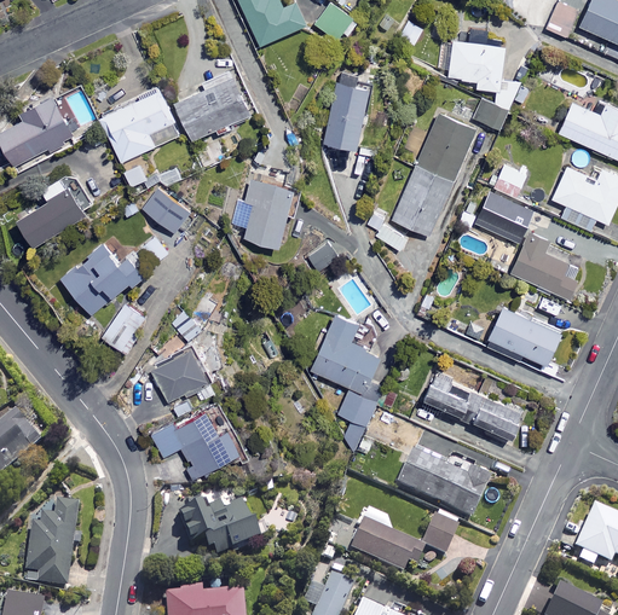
[(237,0),(259,46),(306,25),(295,1),(282,7),(278,0),(237,0)]
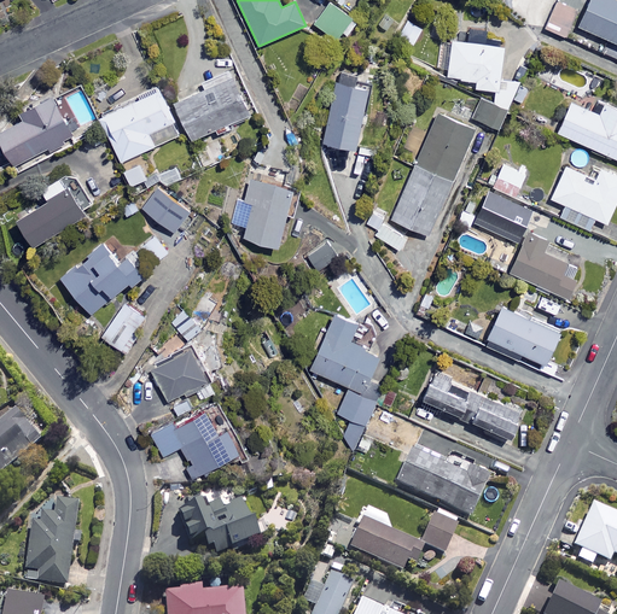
[(616,0),(588,0),(575,29),(616,48),(616,0)]
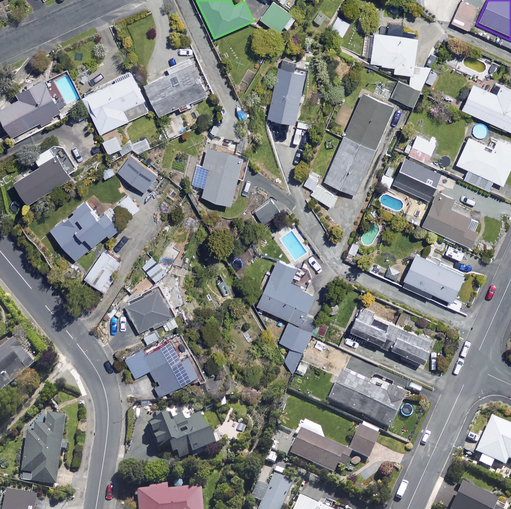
[(295,18),(273,2),(259,20),(281,36),(295,18)]
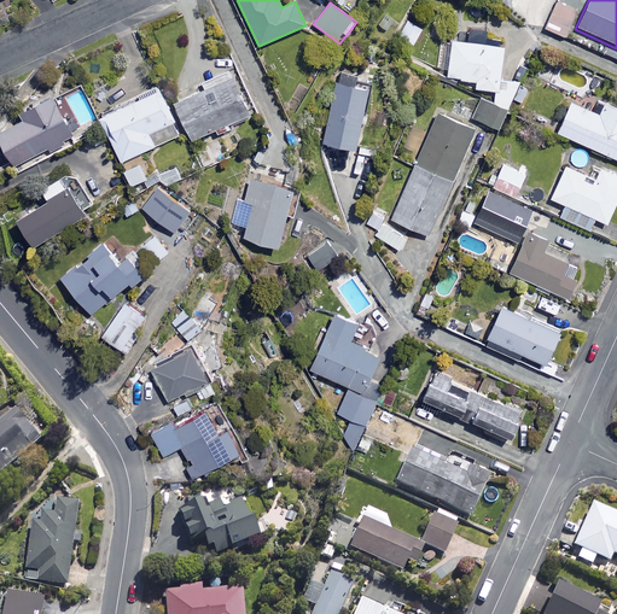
[(421,30),(407,23),(399,41),(413,47),(421,30)]
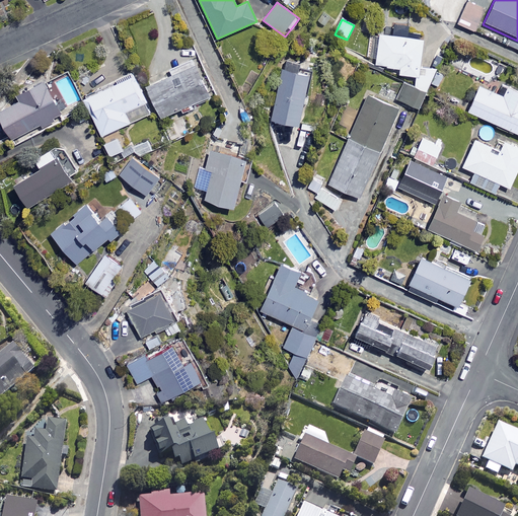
[(423,41),(379,34),(375,66),(398,69),(397,75),(415,77),(414,85),(432,87),(434,70),(419,68),(423,41)]
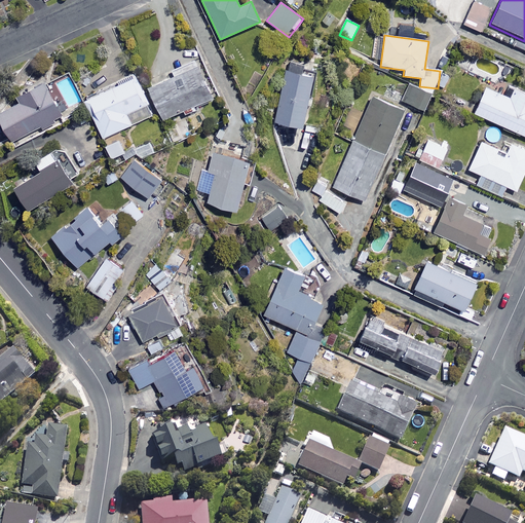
[(302,66),(287,63),(274,121),(303,127),(314,73),(301,71),(302,66)]
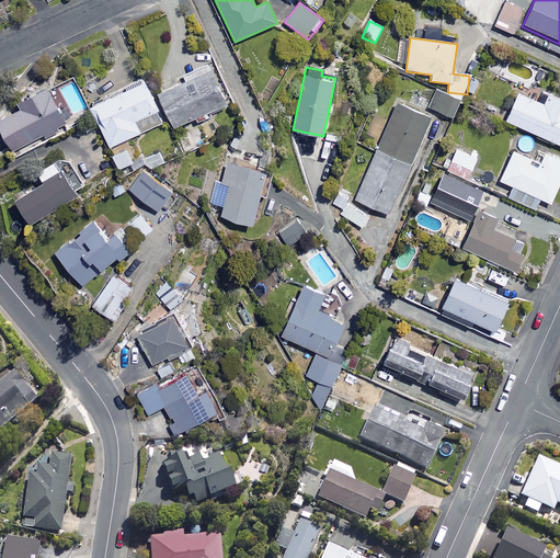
[(227,104),(210,68),(158,92),(173,127),(195,118),(196,122),(208,117),(206,113),(227,104)]
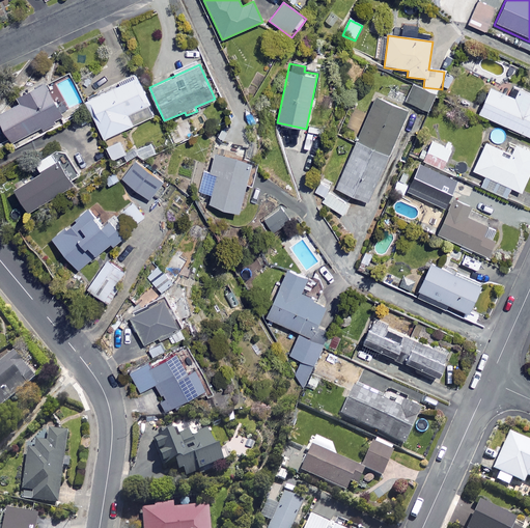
[(155,117),(137,77),(85,100),(103,140),(155,117)]
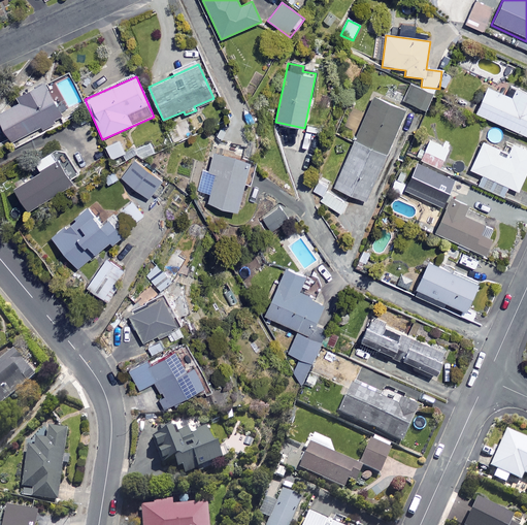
[(0,118),(11,141),(39,128),(41,133),(55,127),(53,122),(67,115),(54,86),(48,88),(45,80),(17,95),(20,102),(0,111),(0,118)]
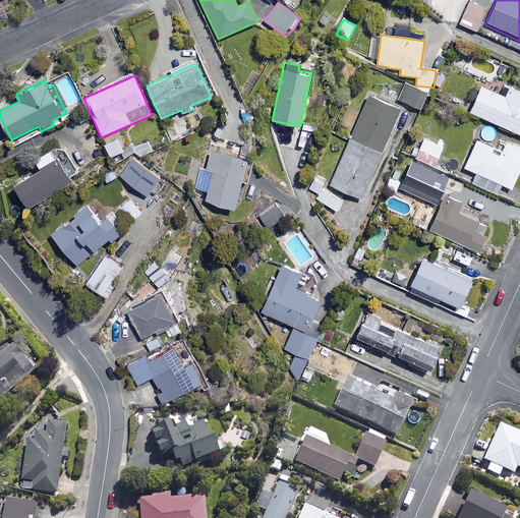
[(427,93),(404,84),(398,102),(421,110),(427,93)]
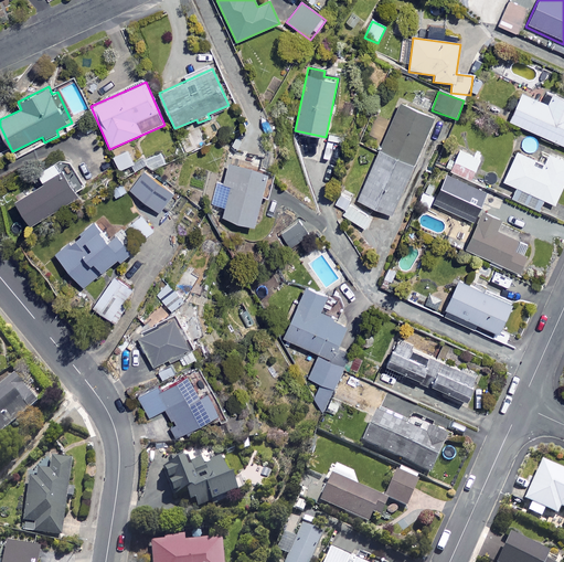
[(521,94),(509,123),(563,147),(563,99),(552,94),(546,106),(521,94)]
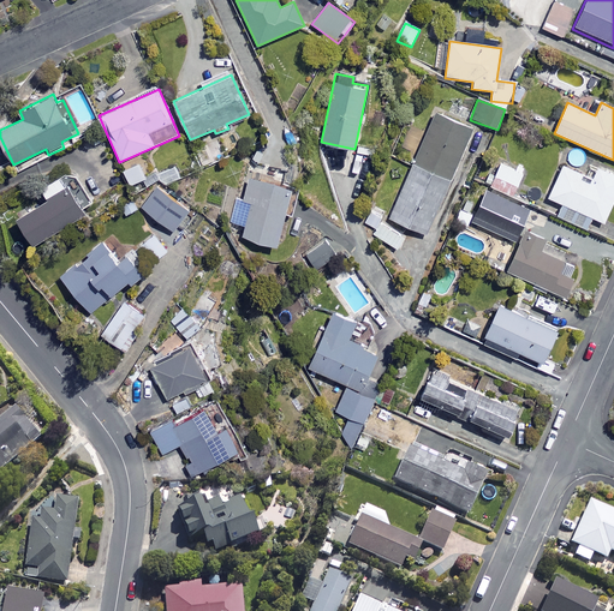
[(471,129),(435,113),(389,220),(428,237),(465,153),(462,151),(471,129)]
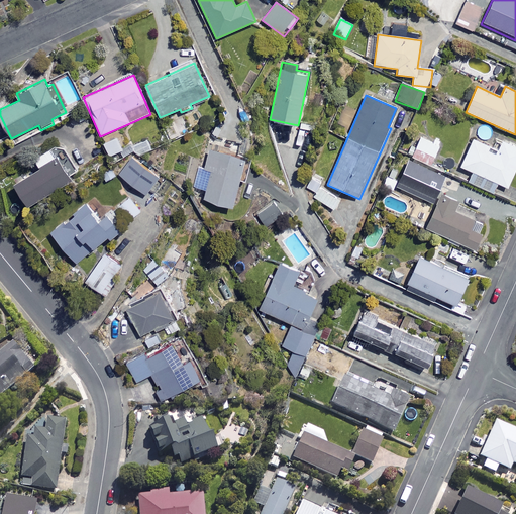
[(122,150),(116,137),(103,143),(109,157),(122,150)]
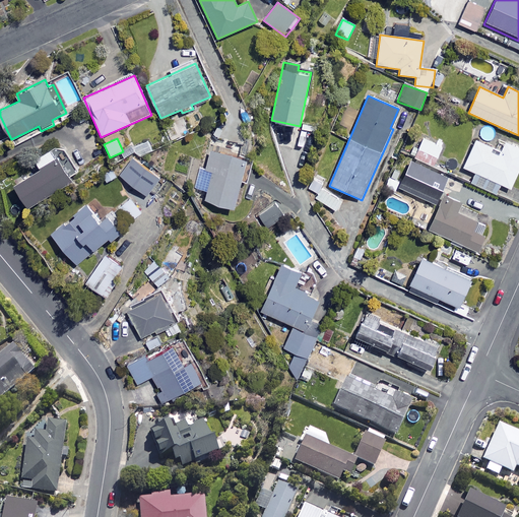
[(492,147),(475,140),(462,169),(474,174),(469,184),(496,196),(501,185),(510,189),(518,168),(518,147),(496,138),(492,147)]
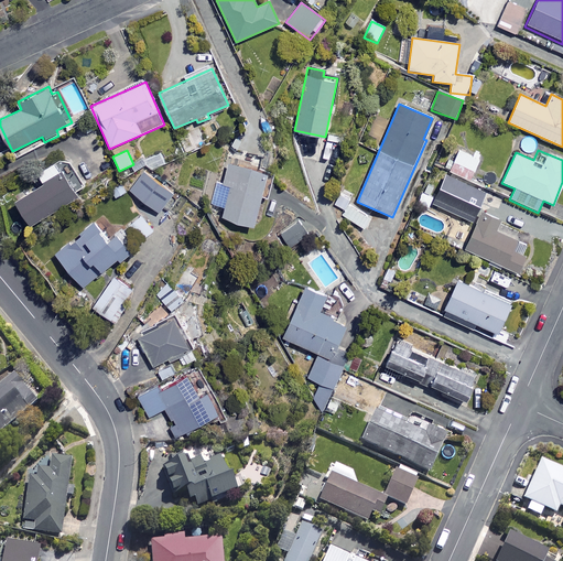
[(473,153),(472,158),(455,151),(440,190),(471,202),(477,186),(469,183),(480,157),(473,153)]
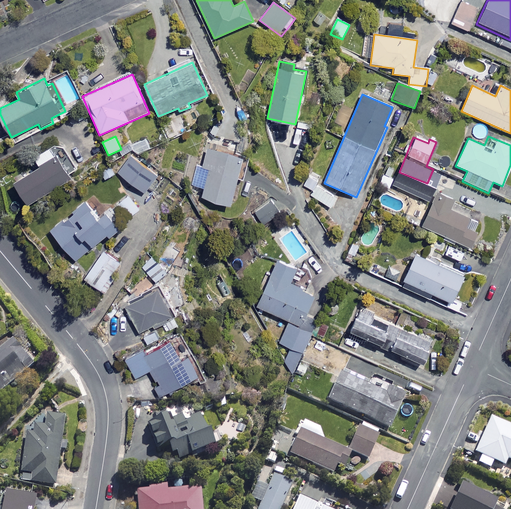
[(69,175),(49,145),(34,155),(40,165),(14,182),(28,203),(69,175)]
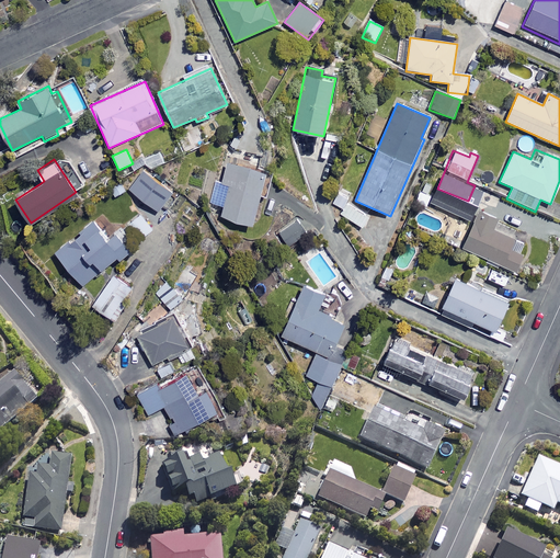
[(265,172),(227,162),(221,184),(228,186),(220,217),(252,225),(265,172)]
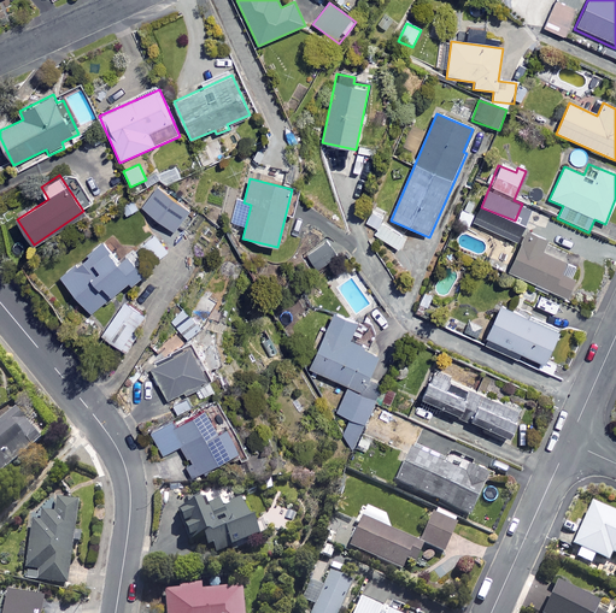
[(141,208),(162,225),(156,234),(166,242),(191,212),(159,187),(141,208)]
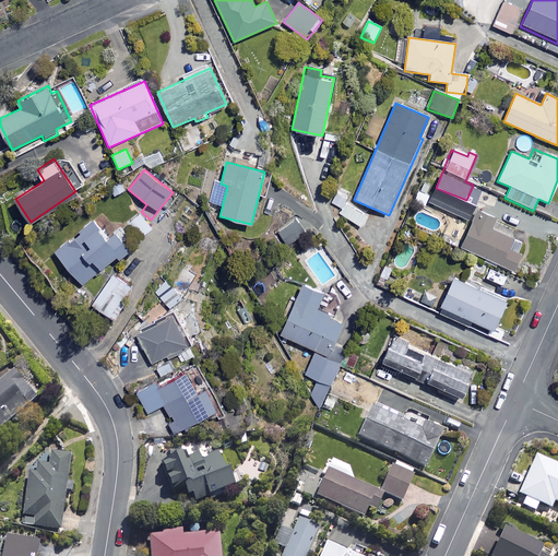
[(347,200),(337,192),(331,202),(341,210),(347,200)]
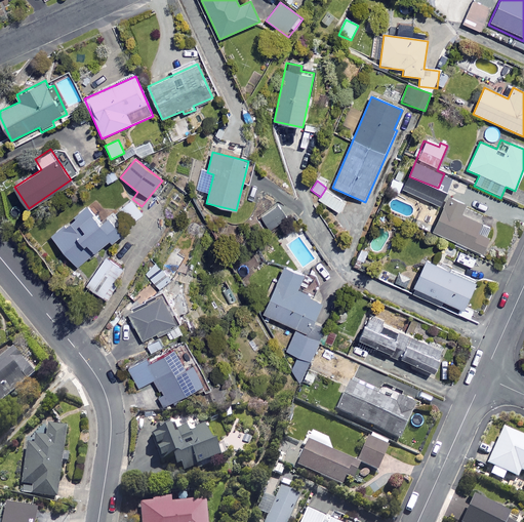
[(408,187),(398,183),(394,193),(404,197),(408,187)]
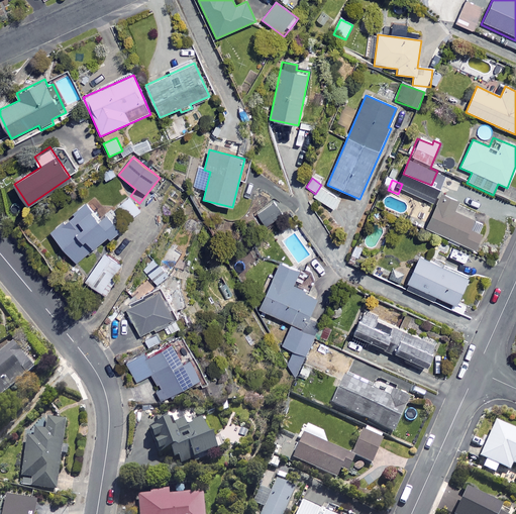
[(339,200),(322,190),(316,201),(333,211),(339,200)]
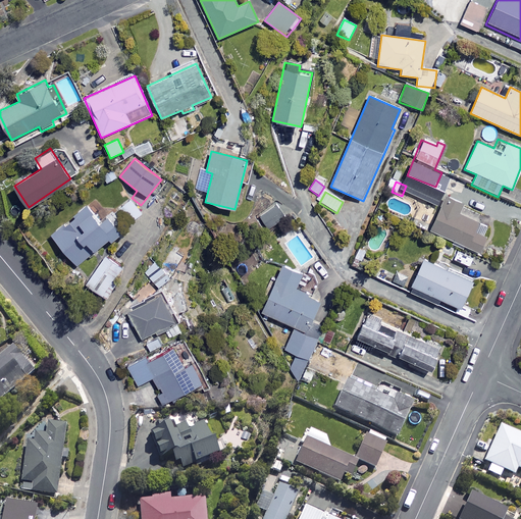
[(466,198),(455,193),(452,199),(446,196),(429,230),(477,253),(489,227),(459,213),(466,198)]
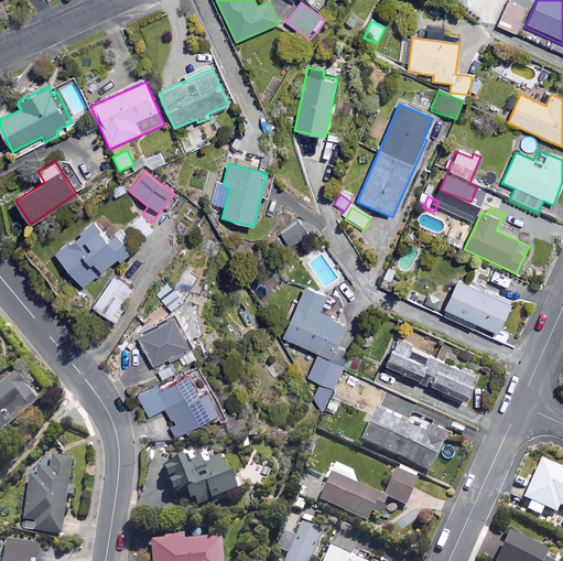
[(108,240),(94,224),(56,255),(84,288),(119,258),(120,259),(131,251),(116,234),(108,240)]
